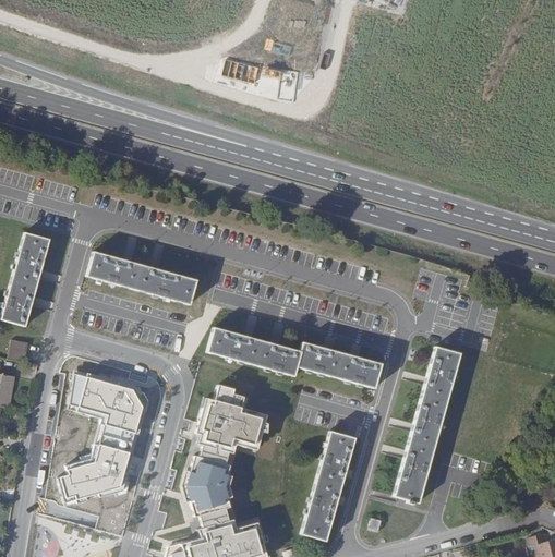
[(51,240),(26,231),(2,319),(27,326),(51,240)]
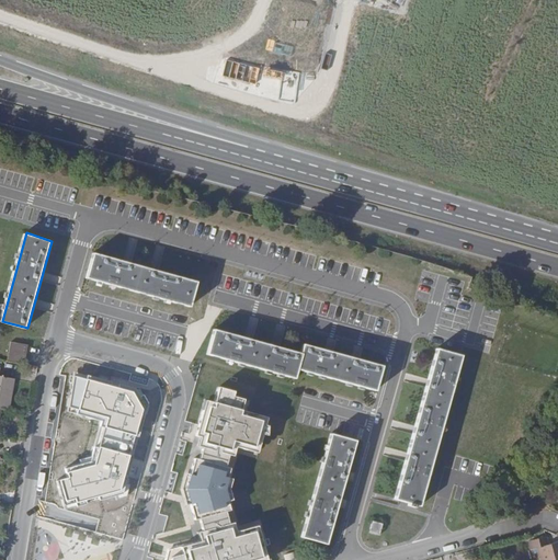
[(193,306),(200,281),(95,252),(89,277),(193,306)]
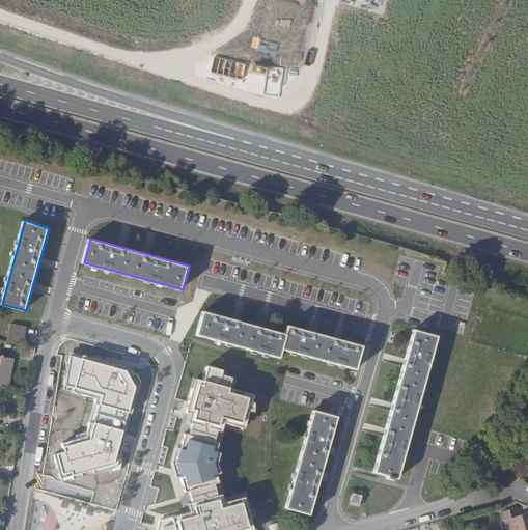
[(283,349),(287,333),(205,310),(198,334),(281,357),(283,349)]
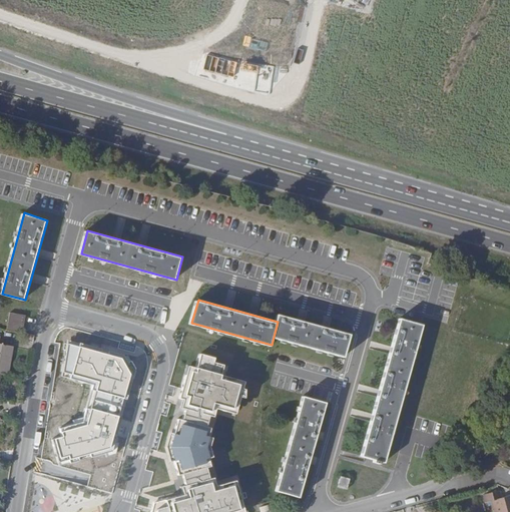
[(12,312),(9,329),(25,332),(28,315),(12,312)]
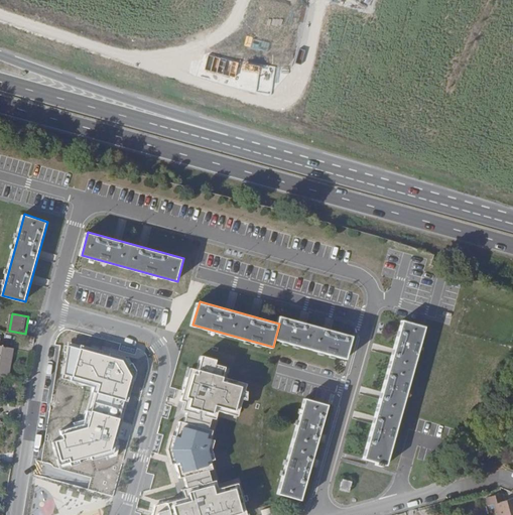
[(281,315),(279,324),(275,339),(348,359),(355,336),(281,315)]
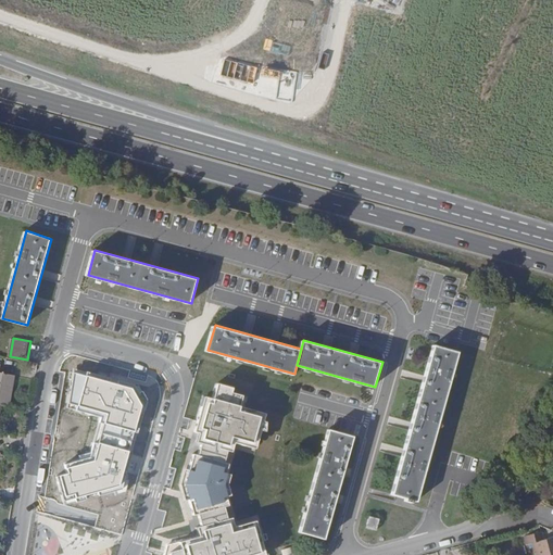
[(393,493),(418,501),(461,351),(436,344),(393,493)]
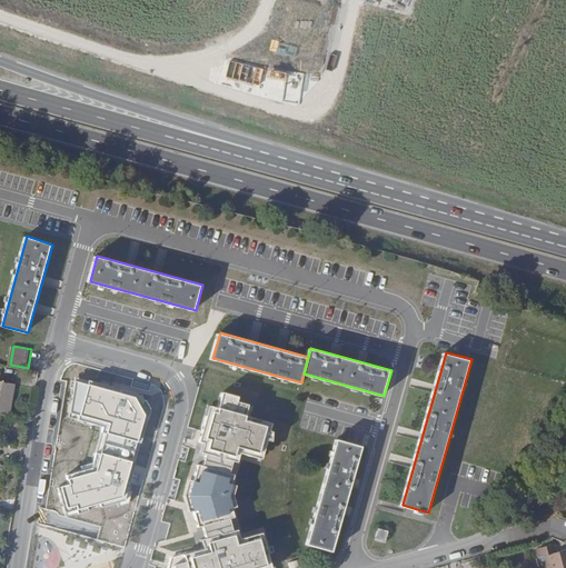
[(0,411),(3,414),(12,415),(18,384),(5,381),(6,372),(0,370),(0,411)]
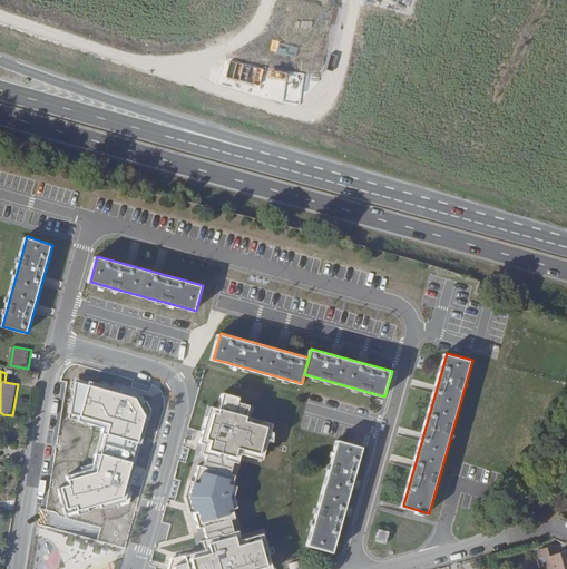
[(510,374),(505,391),(511,393),(517,376),(510,374)]
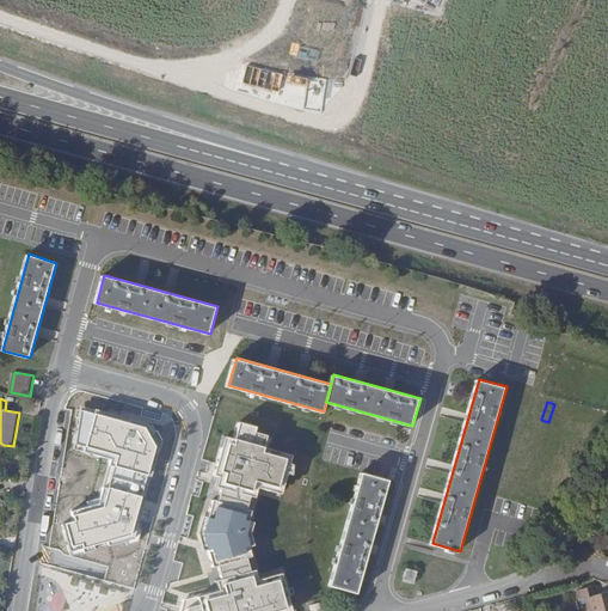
[(260,426),(243,421),(237,439),(233,438),(229,448),(225,447),(216,475),(221,476),(219,487),(223,488),(220,501),(215,500),(206,535),(215,568),(220,567),(225,580),(219,581),(221,591),(188,600),(184,610),(281,610),(293,608),(283,574),(256,582),(249,558),(255,557),(247,533),(255,511),(249,509),(256,486),(272,490),(274,486),(284,489),(288,477),(294,477),(294,464),(292,463),(294,454),(266,446),(269,435),(258,432),(260,426)]
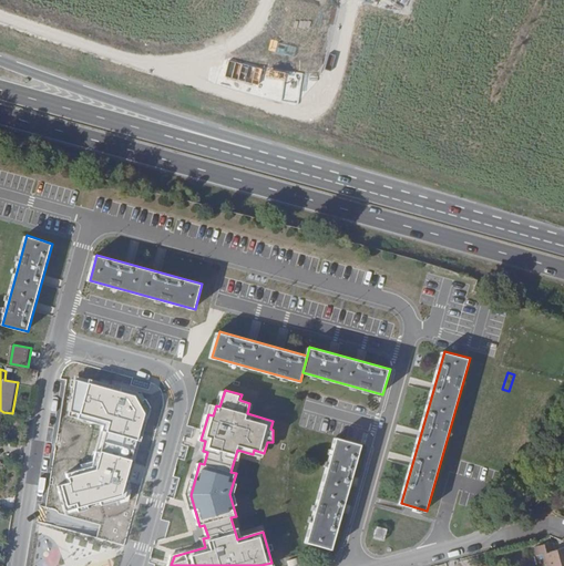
[(362,444),(337,436),(307,542),(332,549),(362,444)]
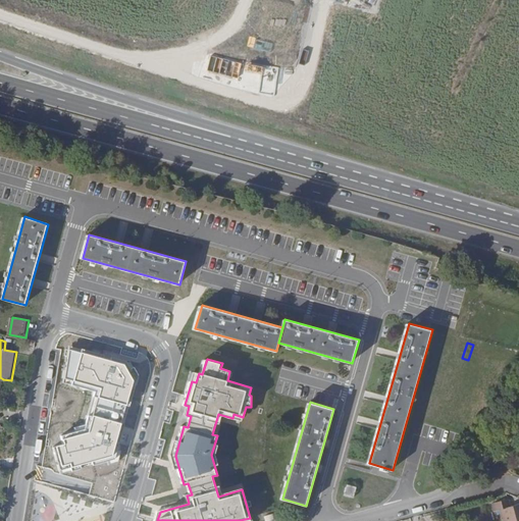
[(437,480),(440,455),(425,453),(421,478),(437,480)]
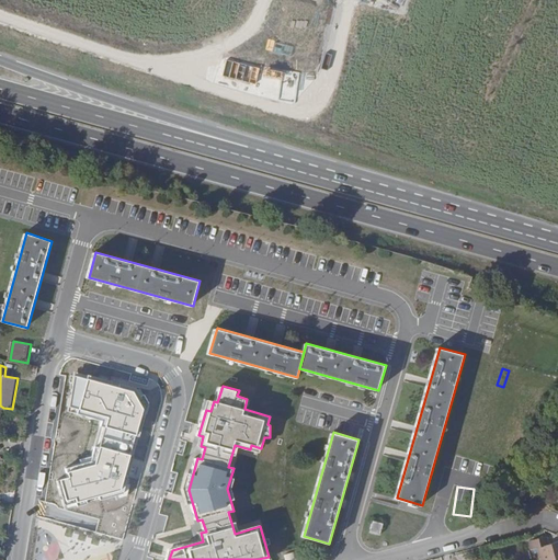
[(400,511),(399,517),(414,521),(416,514),(400,511)]
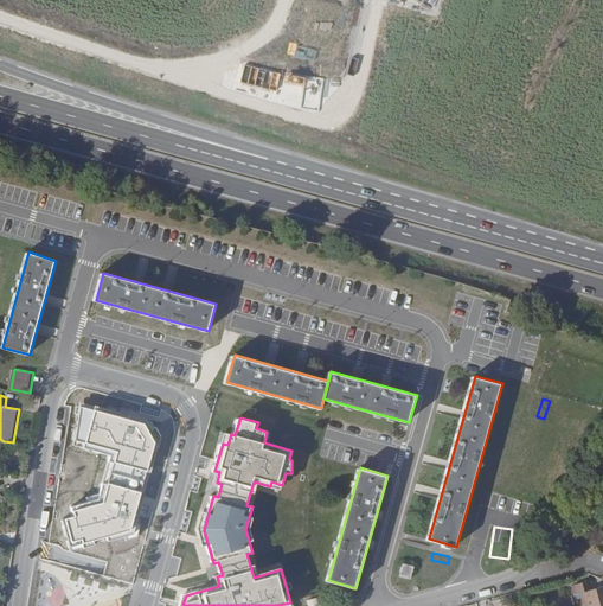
[(406,562),(402,575),(414,579),(417,566),(406,562)]
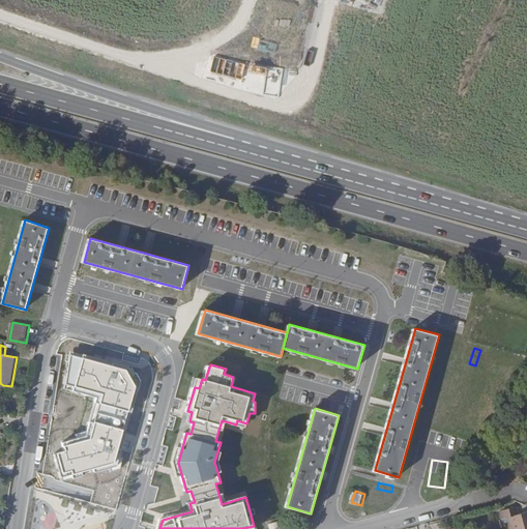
[(514,528),(526,528),(526,511),(521,513),(519,505),(496,511),(498,520),(504,518),(511,517),(514,528)]
